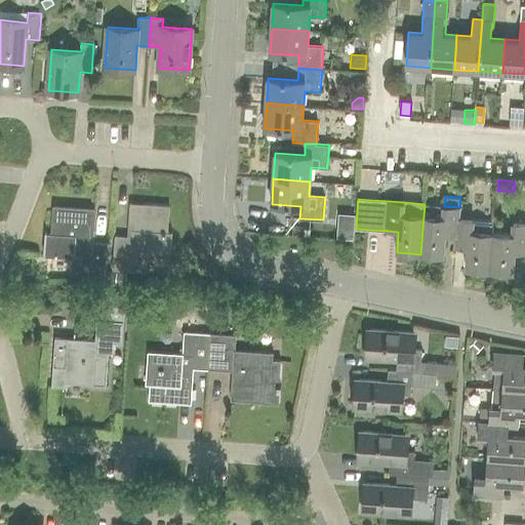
[(170,252),(171,233),(167,233),(169,206),(131,204),(129,237),(116,236),(114,269),(147,271),(148,250),(170,252)]
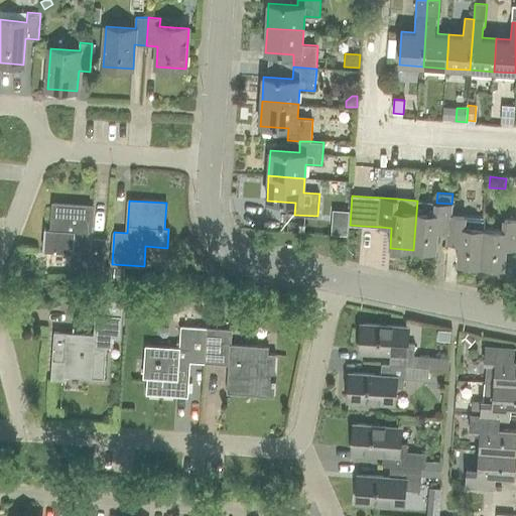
[(450,215),(452,204),(436,203),(417,202),(418,201),(417,201),(413,250),(435,251),(437,232),(448,232),(450,215)]
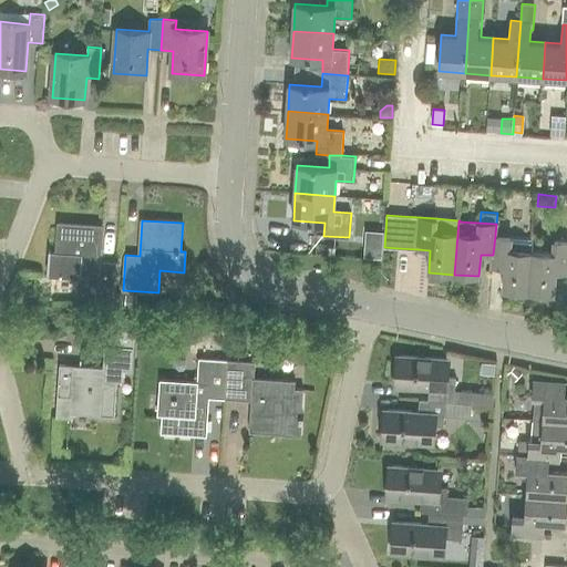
[(113,298),(115,263),(100,261),(103,226),(59,223),(55,271),(80,274),(79,296),(113,298)]
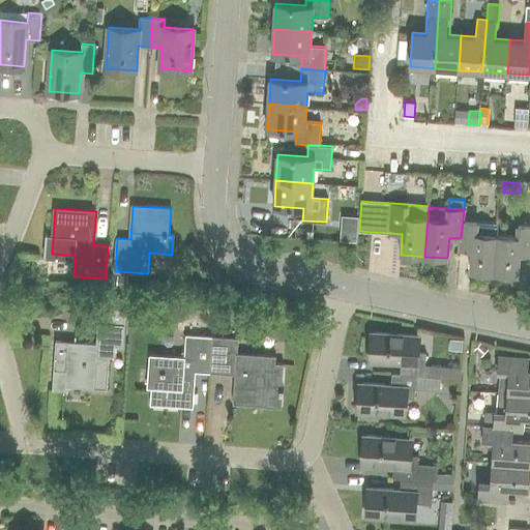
[(494,273),(498,224),(477,223),(477,222),(463,221),(461,238),(460,249),(472,251),(471,271),(494,273)]
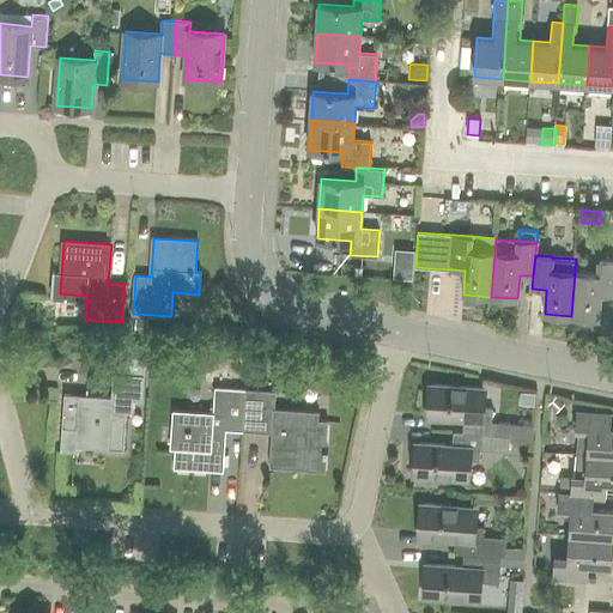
[(612,295),(612,260),(600,260),(599,273),(576,271),(577,259),(576,259),(571,316),(599,319),(601,295),(612,295)]
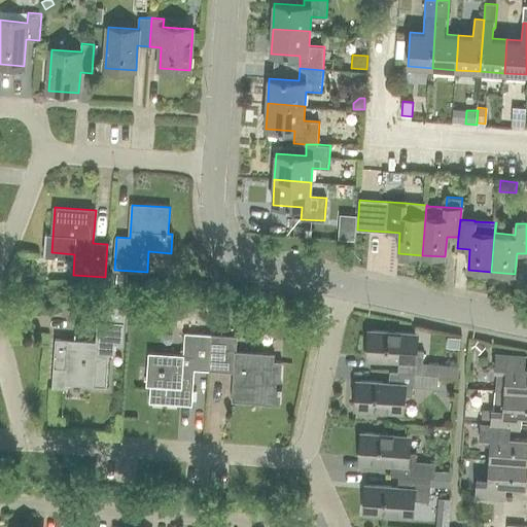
[(117,274),(116,283),(125,283),(127,284),(128,275),(117,274)]
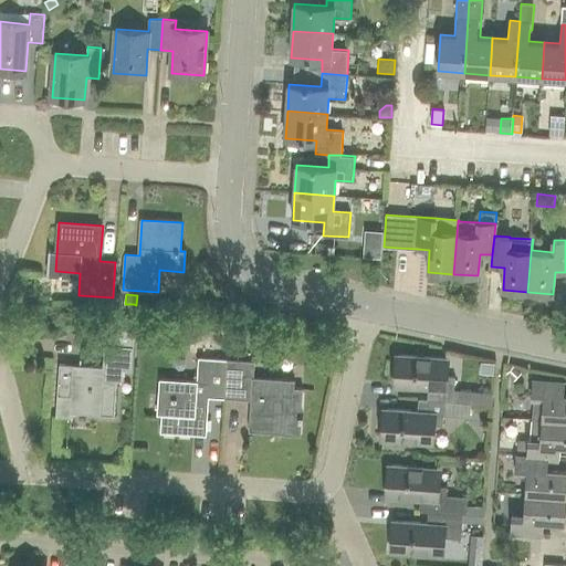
[(124,380),(124,369),(132,370),(135,331),(97,328),(96,345),(105,346),(104,367),(60,364),(56,416),(71,417),(71,412),(115,416),(117,380),(124,380)]
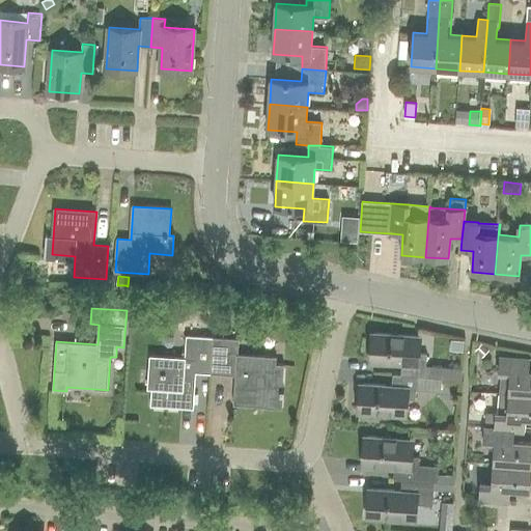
[(189,313),(188,332),(214,333),(215,314),(189,313)]
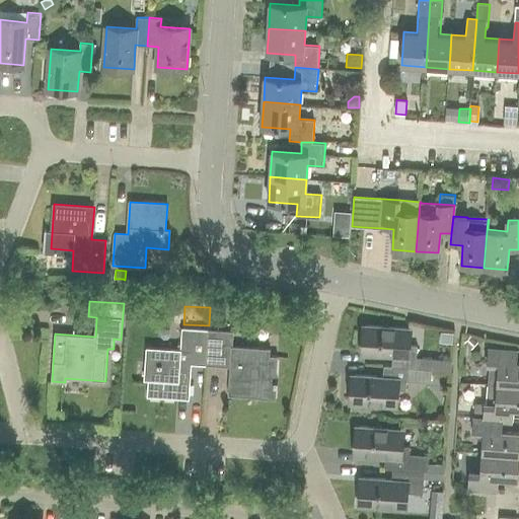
[(417,357),(418,346),(408,345),(409,328),(366,325),(364,354),(393,356),(392,367),(430,370),(432,370),(433,359),(417,357)]
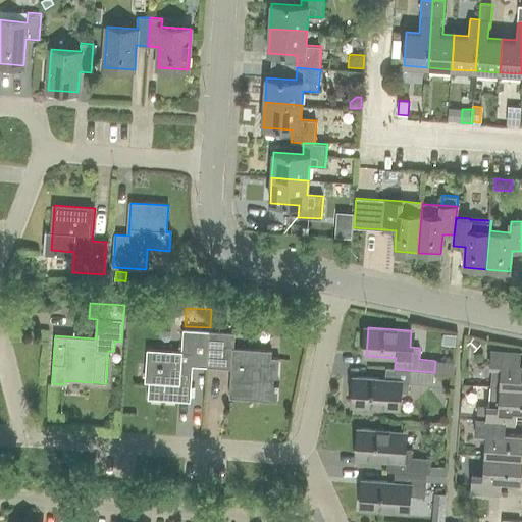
[(207,367),(209,331),(197,330),(186,330),(184,330),(183,352),(148,349),(146,369),(150,369),(149,399),(191,401),(193,366),(207,367)]
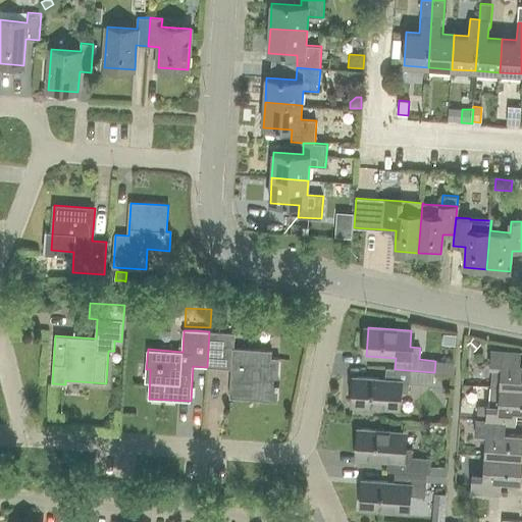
[(276,401),(279,358),(271,358),(271,351),(235,348),(236,333),(209,331),(207,367),(231,368),(230,397),(276,401)]
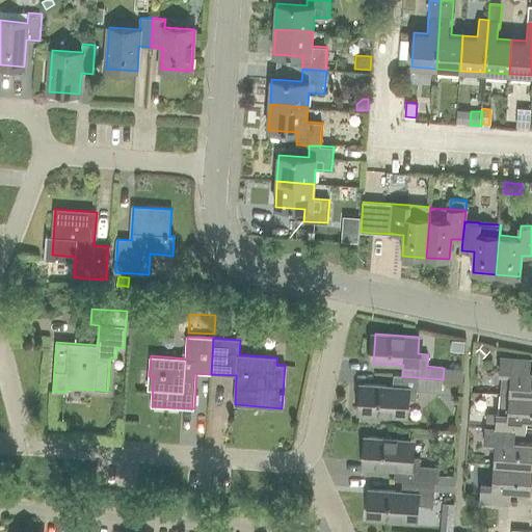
[(483,344),(477,351),(483,356),(489,350),(483,344)]
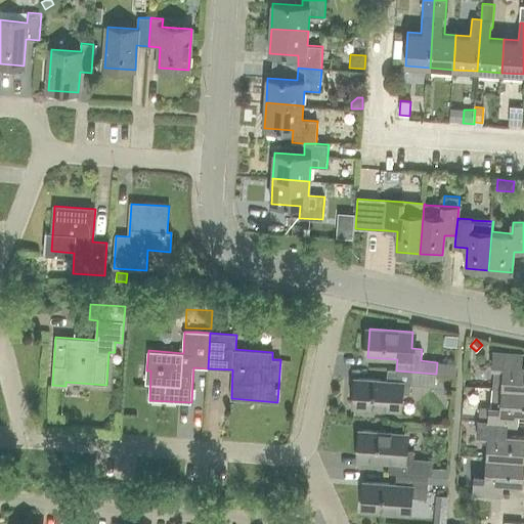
[(523,389),(523,365),(522,366),(523,354),(493,352),(492,366),(504,367),(501,388),(523,389)]
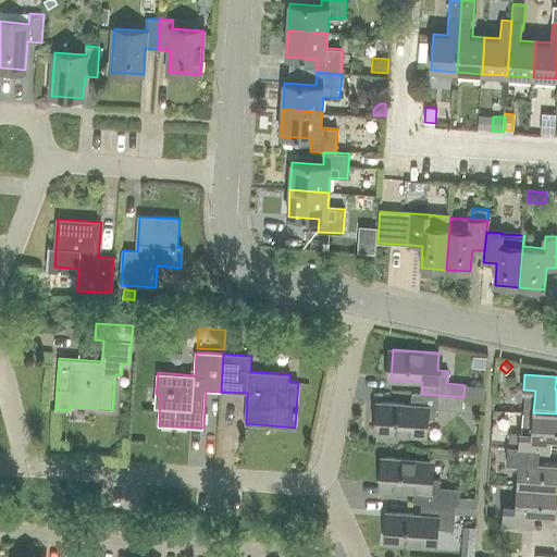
[(465,385),(463,397),(485,398),(486,387),(465,385)]
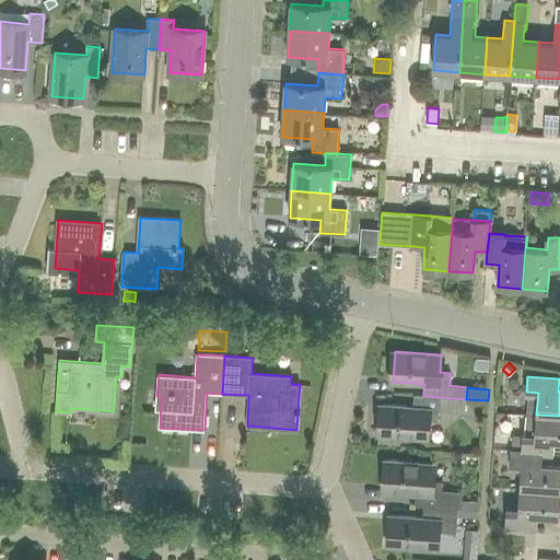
[(464,399),(423,396),(415,395),(413,407),(383,405),(380,435),(426,439),(427,421),(438,421),(439,409),(463,411),(464,399)]
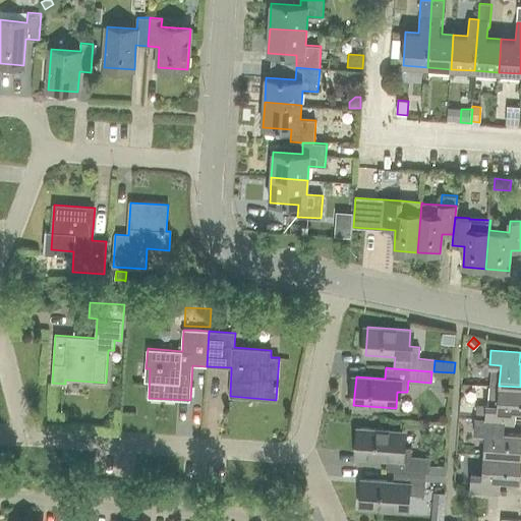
[(520,410),(520,387),(499,386),(498,406),(486,405),(485,419),(485,420),(505,421),(515,422),(516,410),(520,410)]
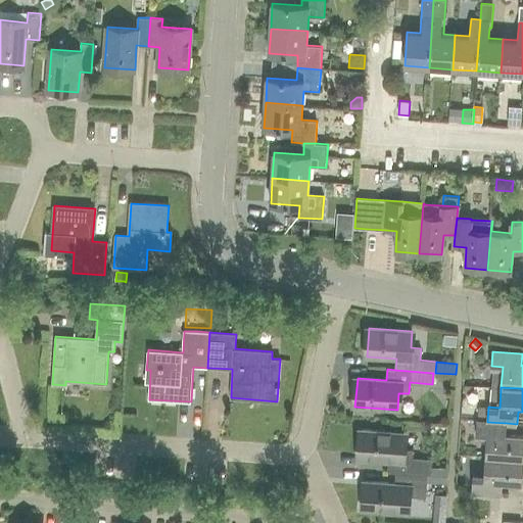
[(522,435),(506,435),(507,423),(487,422),(487,421),(477,420),(476,435),(487,436),(486,457),(522,459),(522,435)]
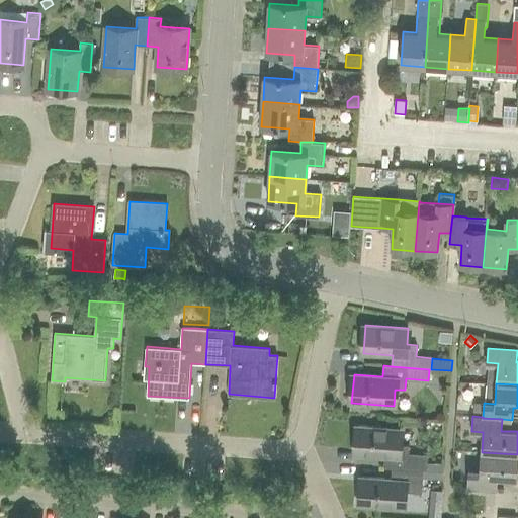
[(408,456),(409,446),(399,445),(401,429),(358,426),(356,454),(384,456),(384,466),(393,467),(424,470),(425,457),(408,456)]
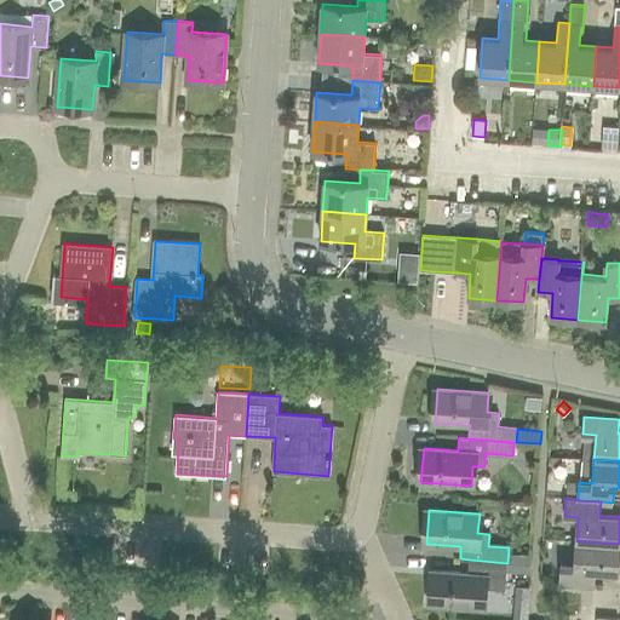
[(619,573),(619,564),(619,544),(577,541),(574,566),(561,564),(560,583),(595,585),(596,570),(619,573)]
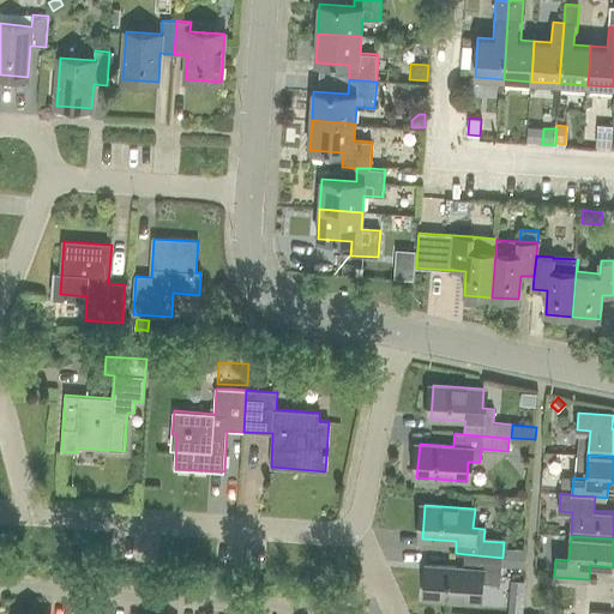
[(528,549),(503,547),(503,558),(528,559),(528,549)]
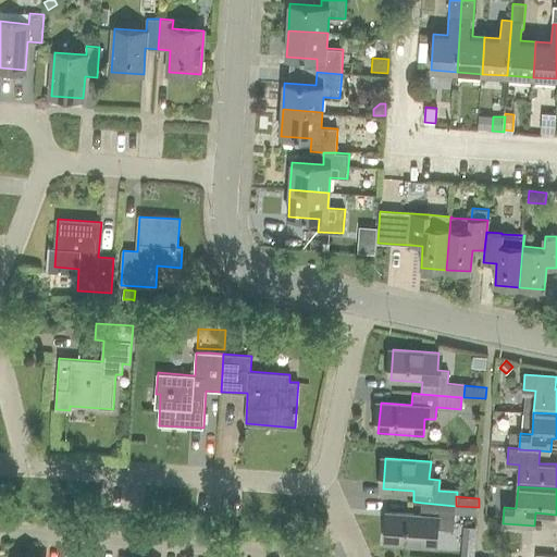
[(454,527),(456,506),(422,503),(421,515),(390,512),(387,543),(433,546),(434,525),(454,527)]
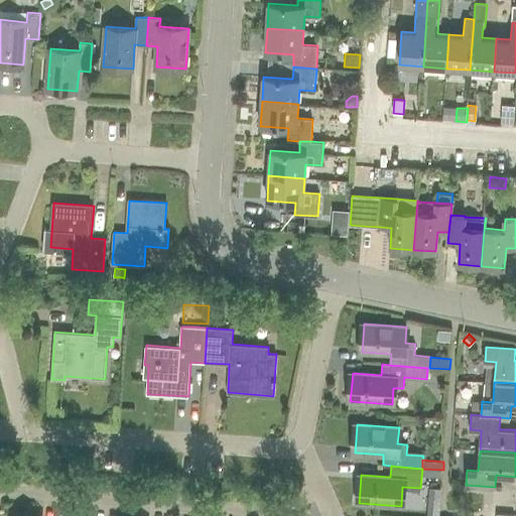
[(421,475),(442,477),(443,470),(422,469),(421,475)]
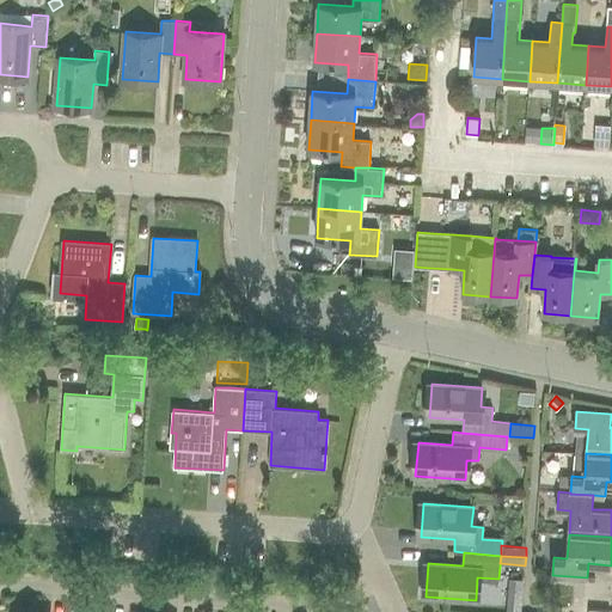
[(521,611),(525,580),(510,579),(507,611),(521,611)]
